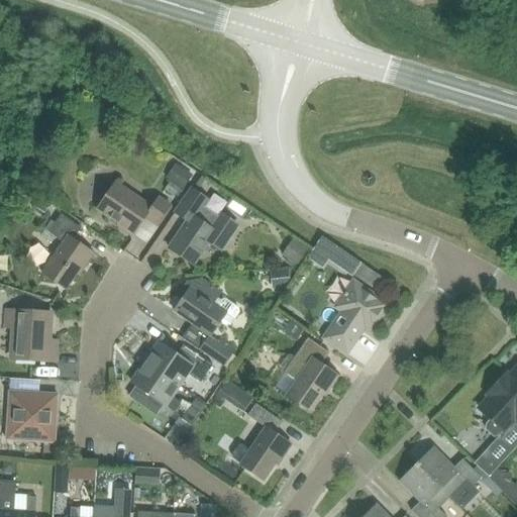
[(114,184),(96,210),(132,235),(143,218),(156,227),(170,207),(158,198),(150,208),(114,184)]
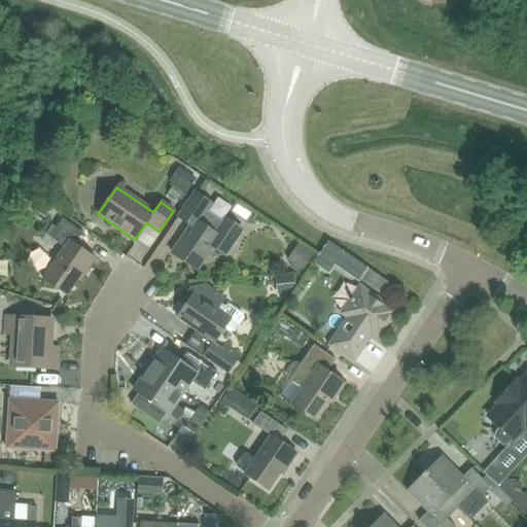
[(222,223),(206,212),(210,205),(195,194),(178,217),(190,226),(171,254),(196,271),(211,247),(223,255),(241,231),(224,219),(222,223)]
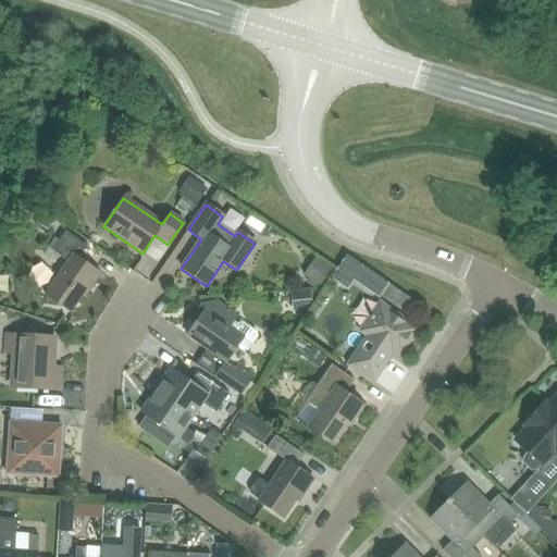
[(84,298),(100,274),(77,259),(86,247),(64,232),(51,251),(67,262),(45,296),(70,312),(82,296),(84,298)]
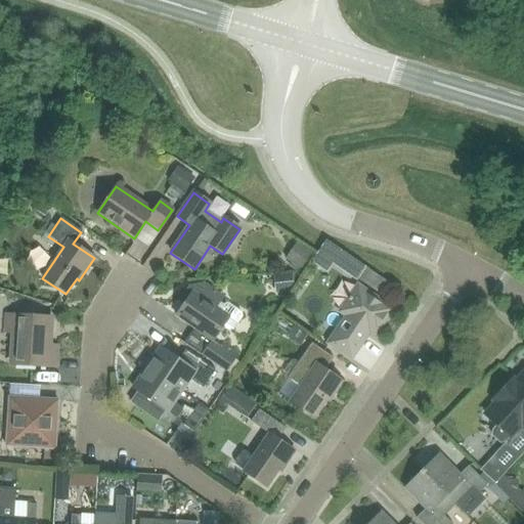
[(374,336),(391,310),(357,287),(340,312),(346,317),(328,344),(350,359),(364,338),(362,337),(366,331),(374,336)]
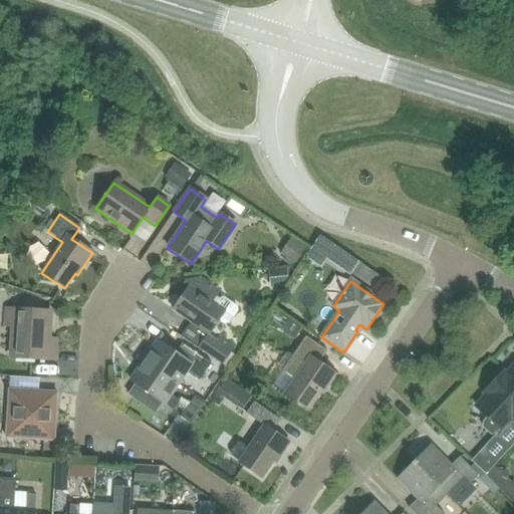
[(236,307),(223,299),(219,299),(215,305),(188,287),(172,310),(190,322),(180,337),(198,349),(208,334),(208,335),(218,320),(224,324),(229,323),(237,311),(236,307)]
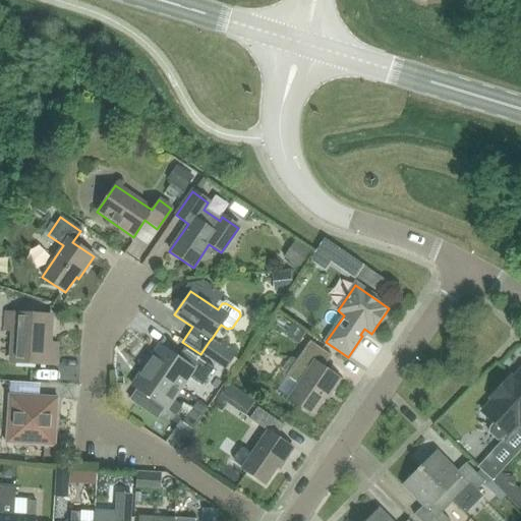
[(55,365),(56,345),(47,344),(48,315),(5,313),(4,331),(14,332),(12,363),(55,365)]
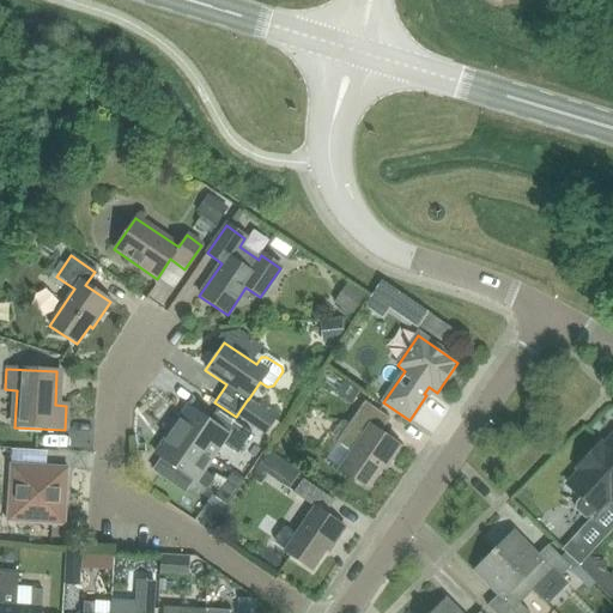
[(388,463),(400,447),(380,434),(389,419),(364,402),(337,442),(351,451),(339,471),(366,490),(386,461),(388,463)]
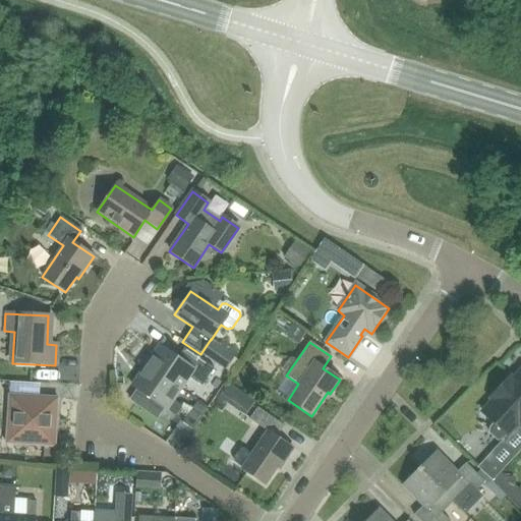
[(146,366),(179,390),(187,378),(200,387),(214,368),(187,351),(181,361),(159,346),(146,366)]
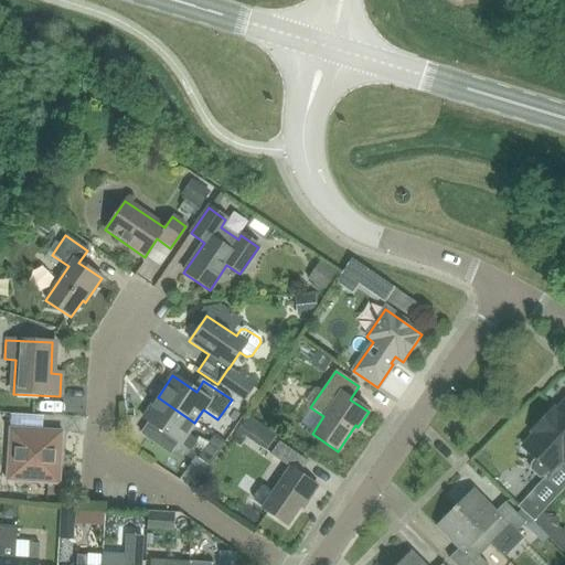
[(187,434),(194,423),(158,397),(142,419),(190,451),(196,440),(187,434)]
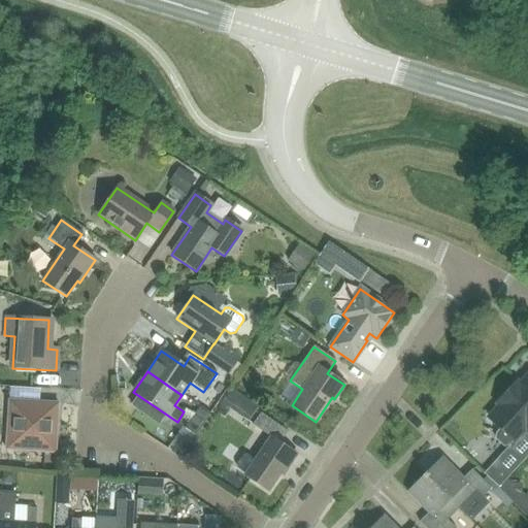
[(3,375),(3,387),(34,388),(34,375),(3,375)]
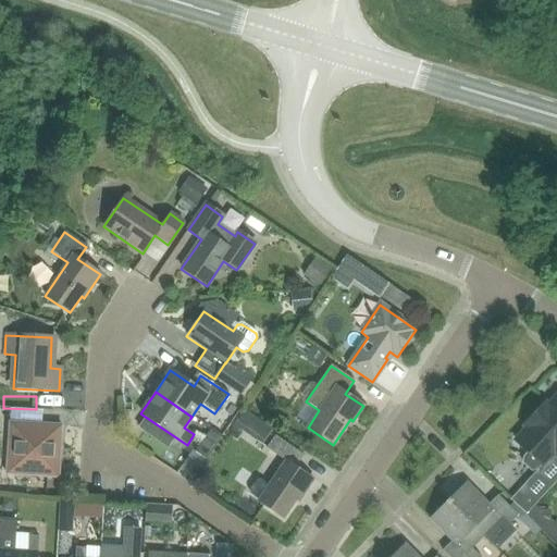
[(556,458),(556,396),(548,406),(545,403),(523,426),(527,430),(516,442),(527,453),(522,457),(521,463),(531,472),(536,470),(541,466),(542,466),(553,454),(556,458)]
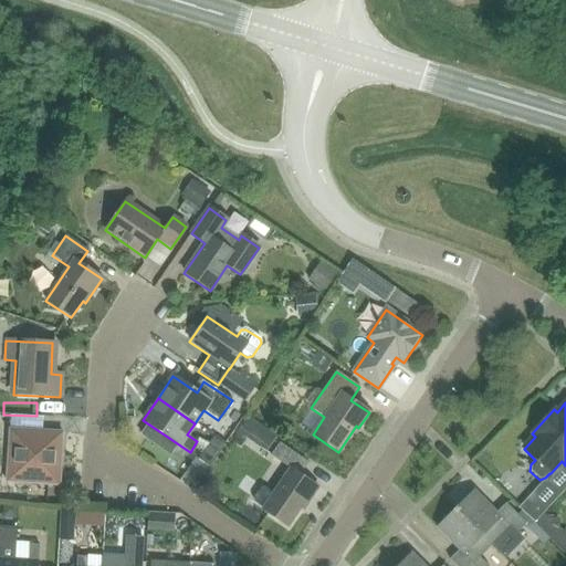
[(9,429),(6,482),(59,485),(62,432),(9,429)]
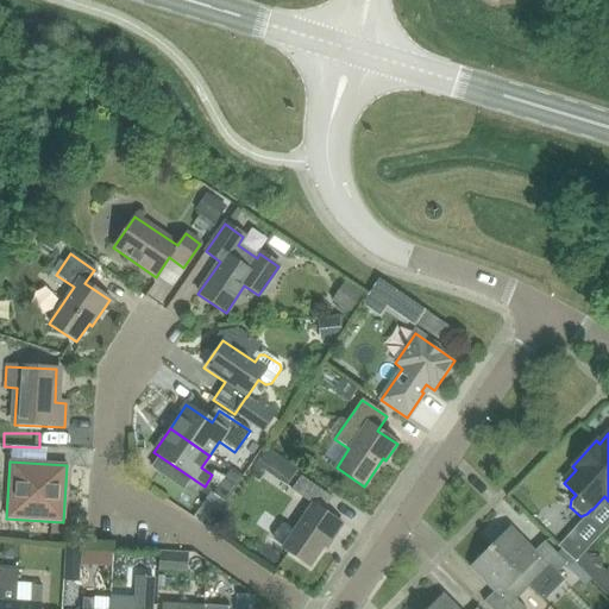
[(230,469),(213,495),(225,503),(242,477),(230,469)]
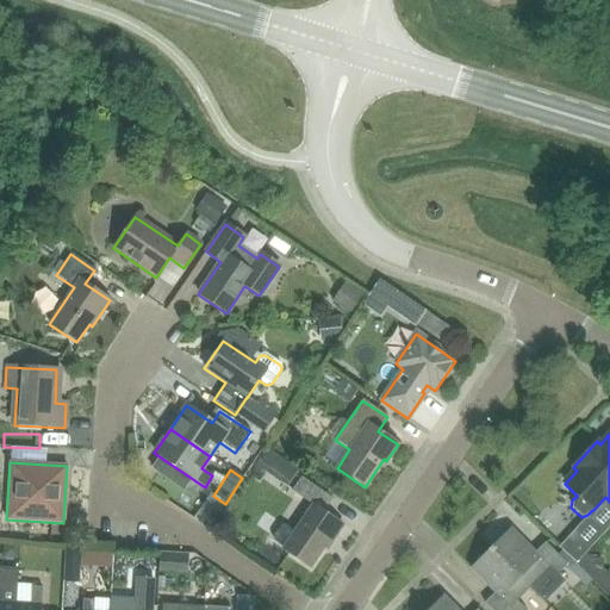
[(330,545),(342,526),(323,512),(332,499),(300,478),(291,491),(312,505),(293,531),(284,526),(280,527),(273,537),(273,541),(282,548),(282,549),(310,568),(327,543),(330,545)]
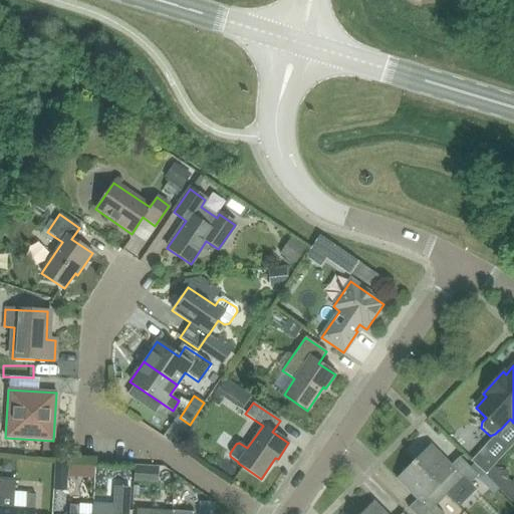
[(413,463),(446,496),(463,479),(469,485),(478,476),(459,457),(450,466),(430,446),(413,463)]
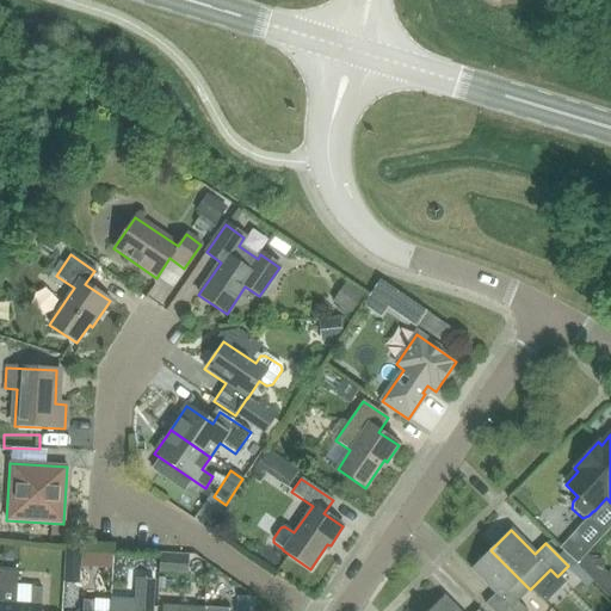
[(525,610),(517,603),(530,590),(491,550),(470,569),(495,594),(485,604),(491,610),(525,610)]
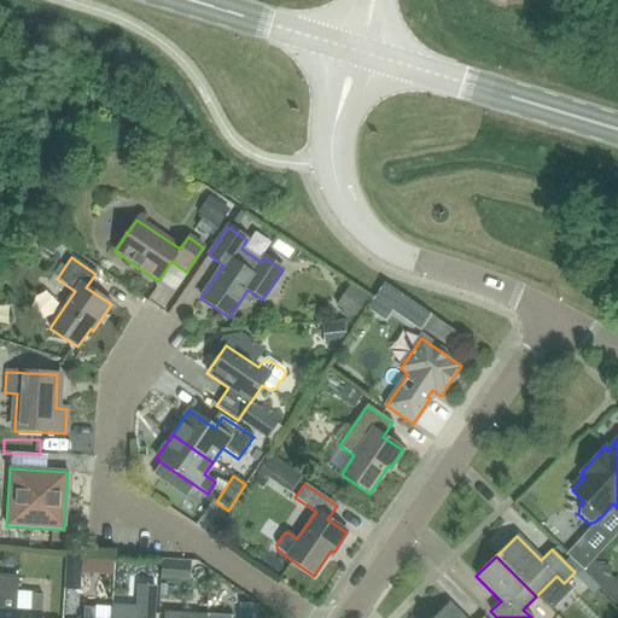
[(0,617),(13,617),(15,611),(16,578),(1,577),(0,589),(0,617)]
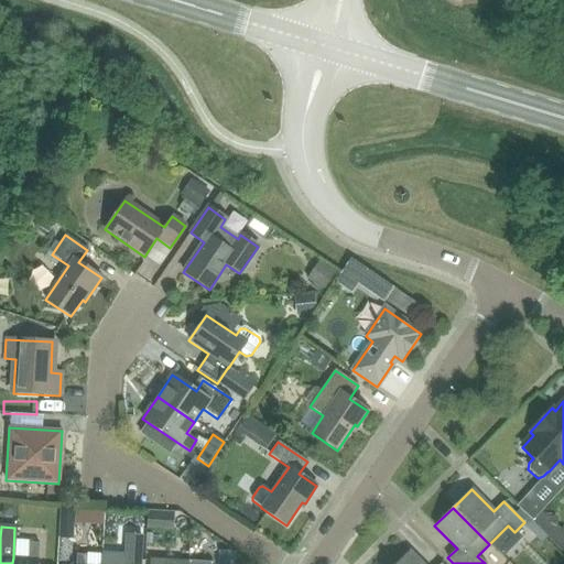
[(13,557),(12,563),(38,563),(39,543),(29,543),(28,559),(13,557)]
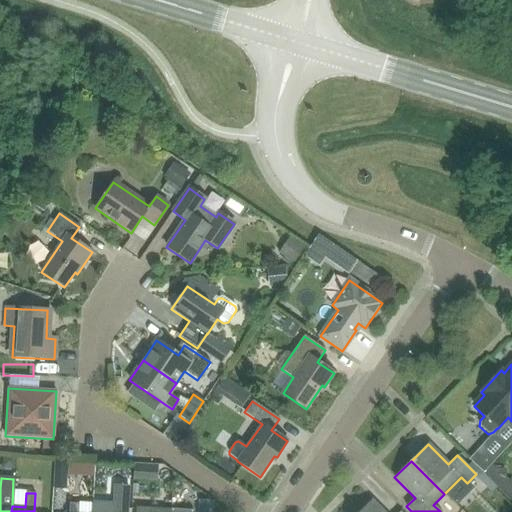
[(359,511),(400,511),(383,511),(371,500),(359,511)]
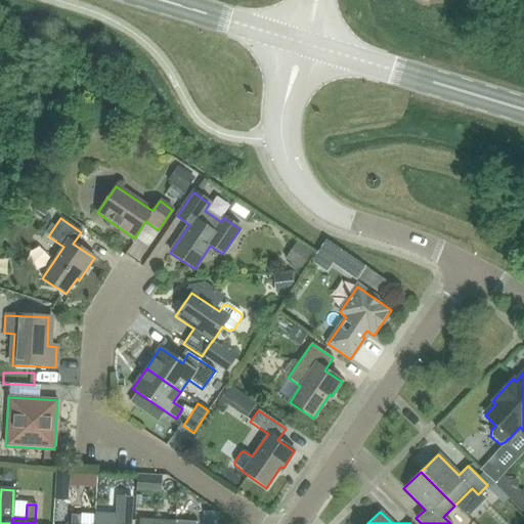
[(79,523),(80,516),(71,515),(70,523),(79,523)]
